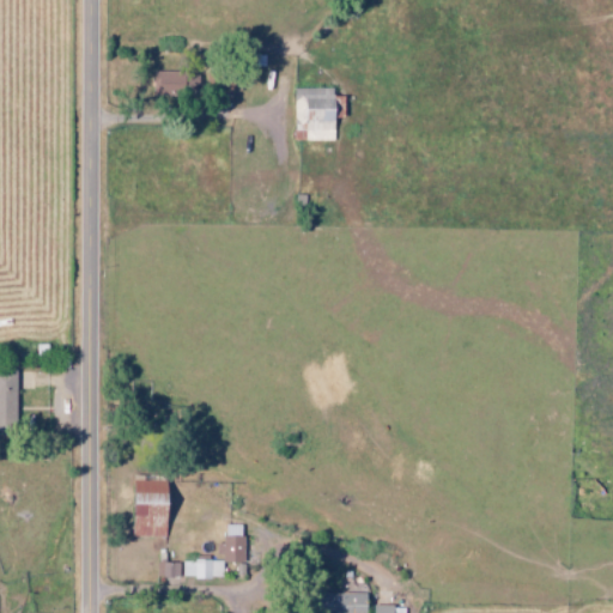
[(155,96),(200,96),(200,72),(155,73),(155,96)]
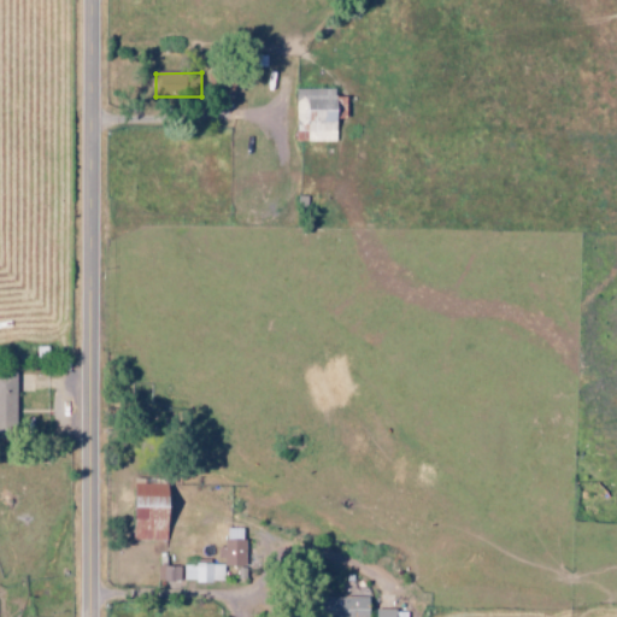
[(339,142),(339,89),(295,89),(295,142),(339,142)]
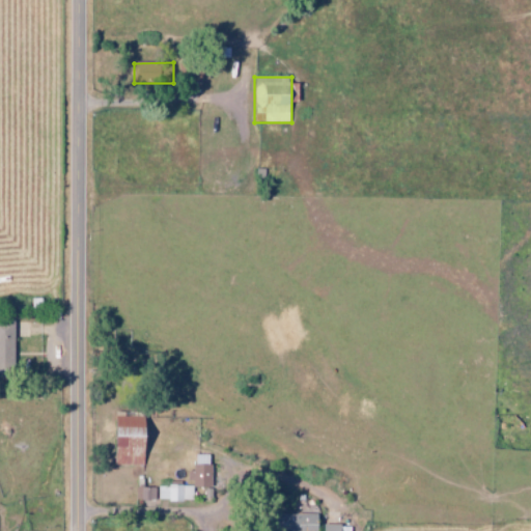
[(16,322),(0,322),(0,370),(15,370),(16,322)]
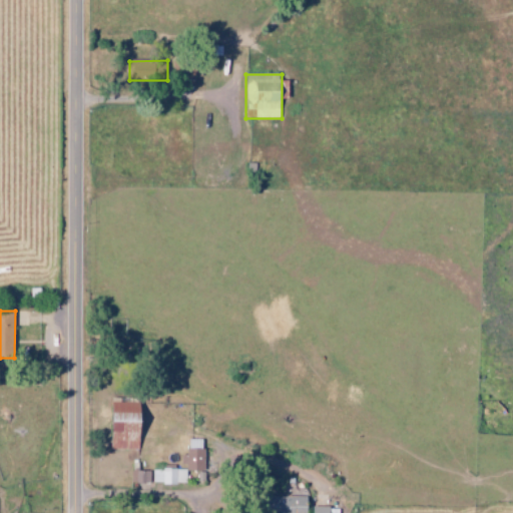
[(145,407),(118,402),(110,447),(137,452),(145,407)]
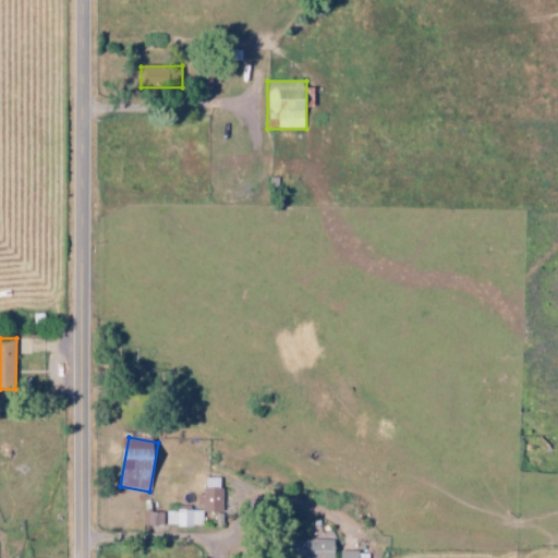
[(222,478),(205,478),(205,496),(199,496),(199,512),(221,513),(222,478)]
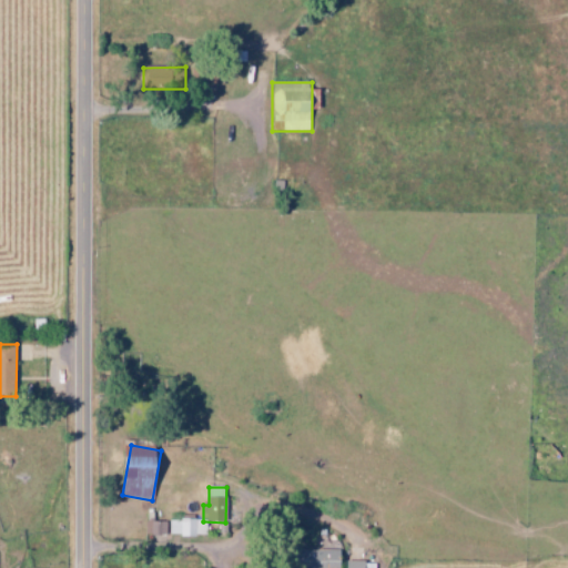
[(205,536),(205,520),(168,519),(168,536),(205,536)]
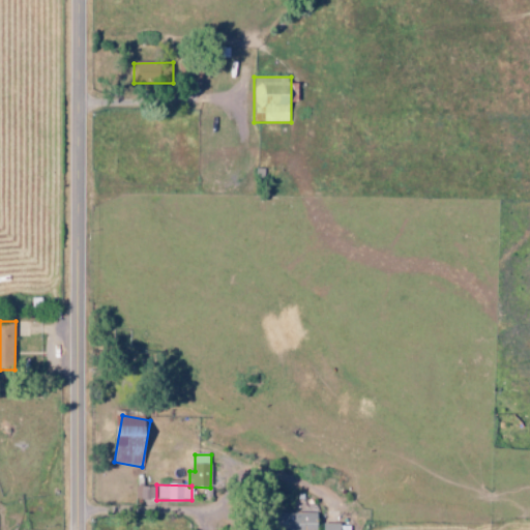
[(136,499),(154,500),(154,488),(136,487),(136,499)]
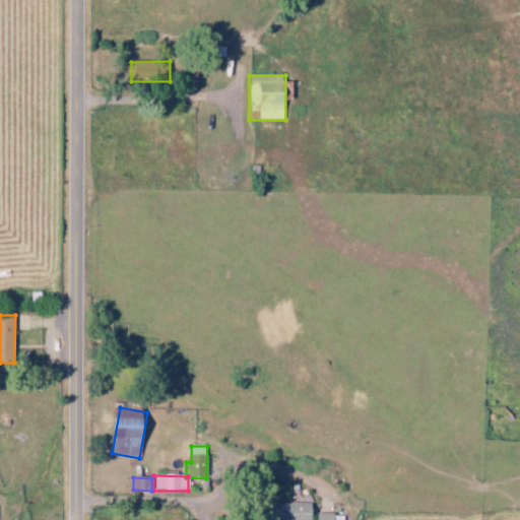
[(312,519),(312,503),(281,504),(281,519),(312,519)]
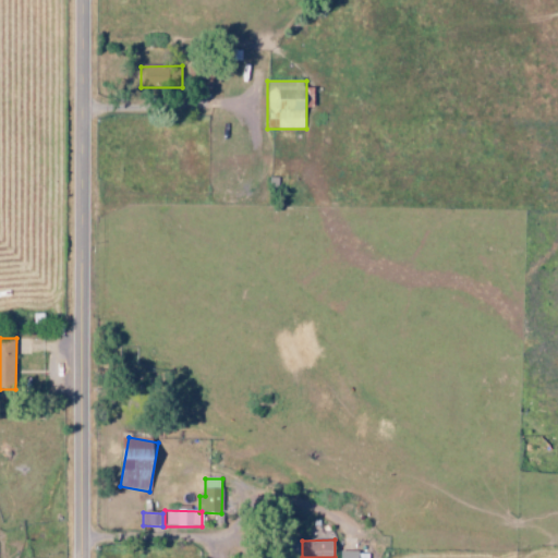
All buildings are outlined.
